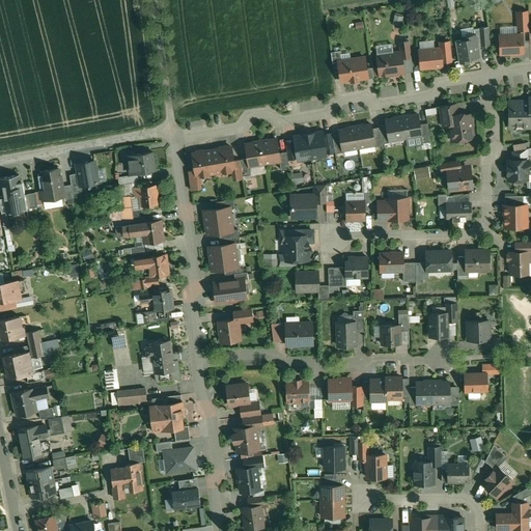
[(528,11),(516,11),(518,30),(529,30),(528,11)]
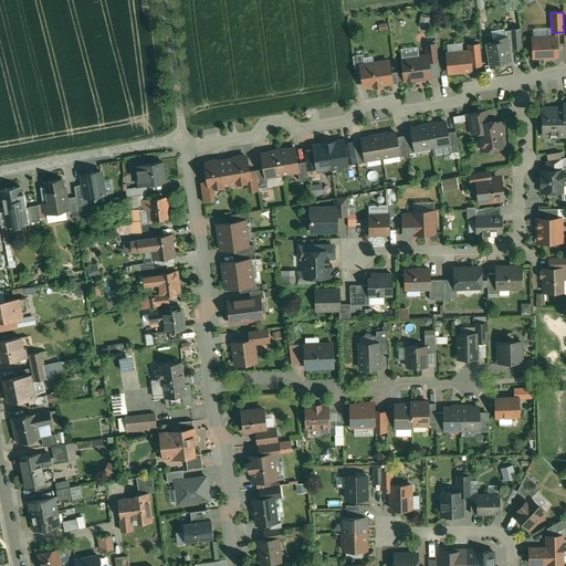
[(430,19),(420,17),(419,27),(428,29),(430,19)]
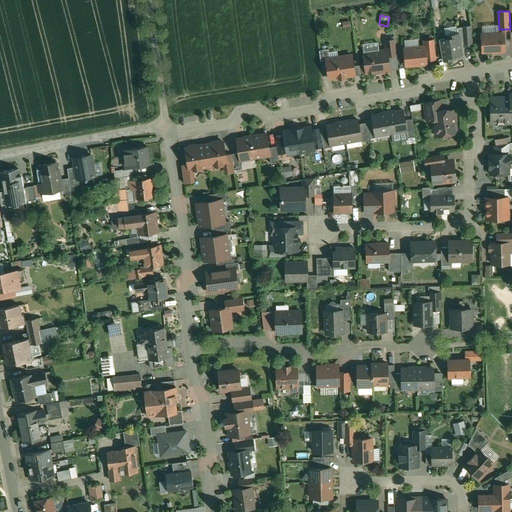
[(471,25),(457,28),(458,33),(459,33),(461,45),(472,43),(471,25)]
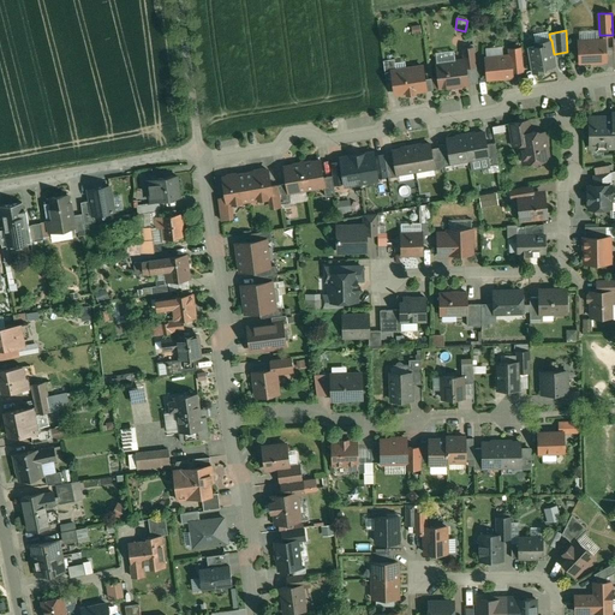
[(550,40),(535,42),(536,46),(529,48),(532,73),(544,71),(543,67),(555,65),(554,54),(551,40),(550,40)]
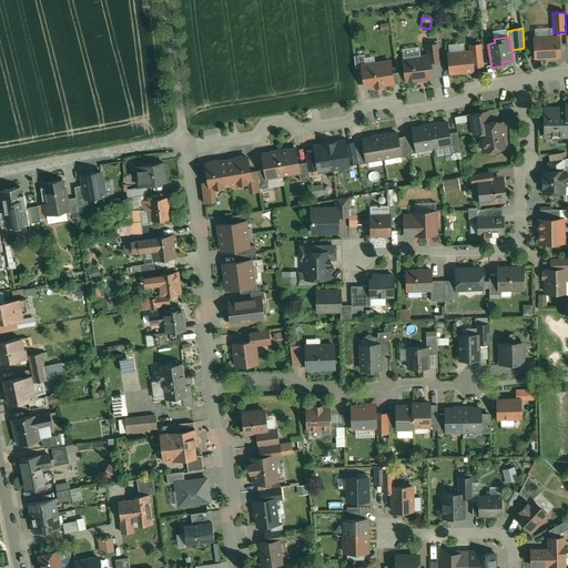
[(558,37),(535,38),(535,58),(559,57),(558,37)]
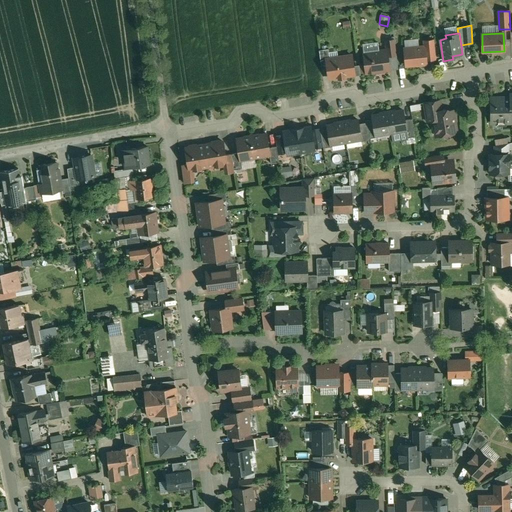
[(394,39),(385,40),(386,50),(387,50),(387,56),(396,55),(394,39)]
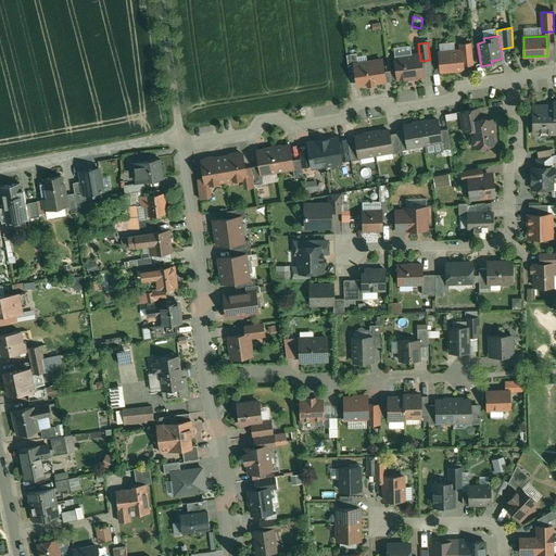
[(471,43),(459,45),(459,51),(460,51),(462,64),(472,63),(471,43)]
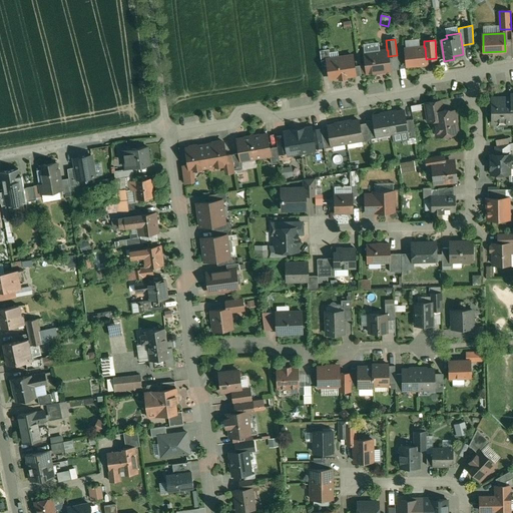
[(424,47),(405,49),(407,65),(427,63),(426,59),(425,47),(424,47)]
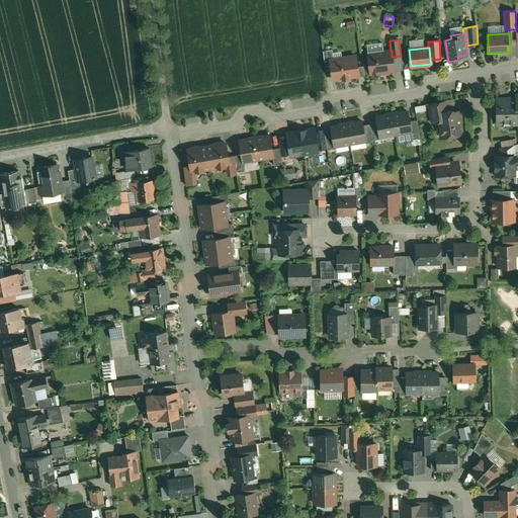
[(332,50),(323,51),(325,69),(331,68),(330,60),(334,59),(332,50)]
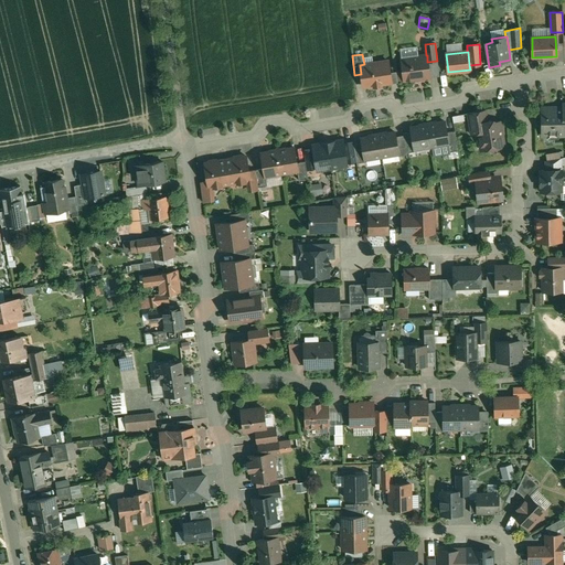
[(426,55),(402,59),(404,80),(429,77),(427,62),(427,55),(426,55)]
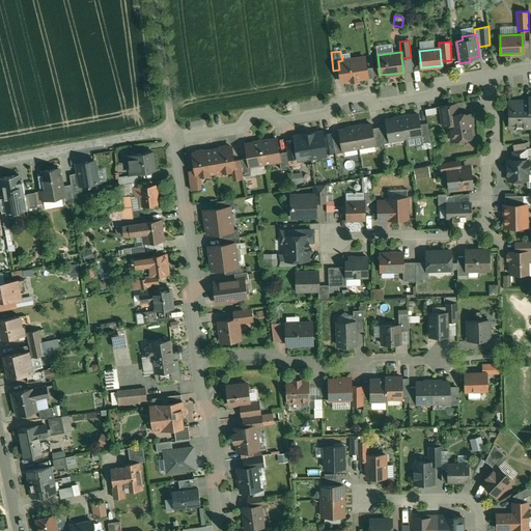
[(342,60),(338,61),(339,70),(341,81),(351,80),(352,81),(358,80),(358,79),(367,78),(366,68),(364,57),(342,60)]
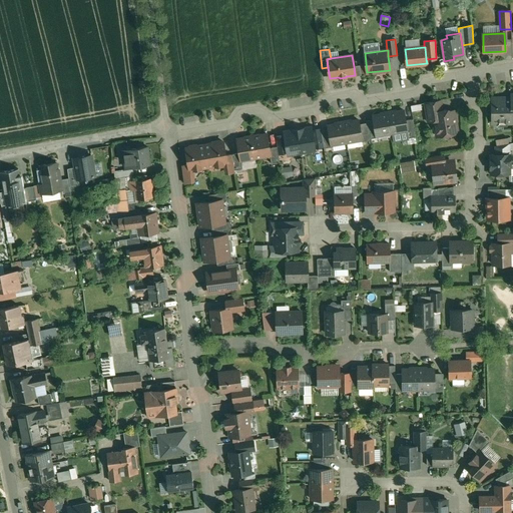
[(511,98),(492,98),(492,123),(512,122),(511,95),(511,98)]
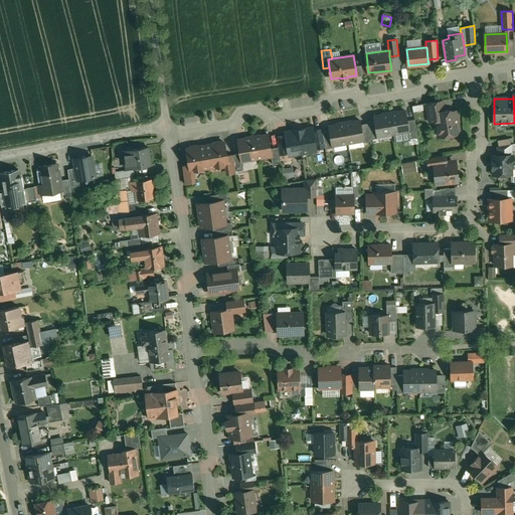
[(443,101),(425,104),(427,114),(445,111),(443,101)]
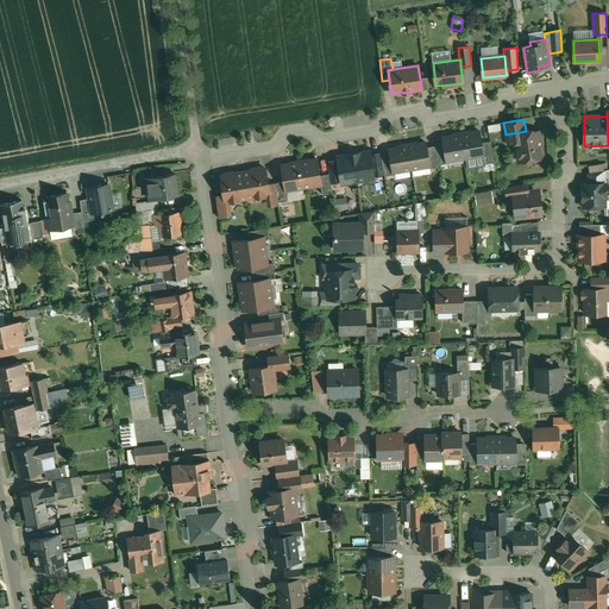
[(479,131),(470,133),(470,135),(462,136),(462,135),(460,135),(465,158),(483,155),(484,155),(482,143),(479,131)]
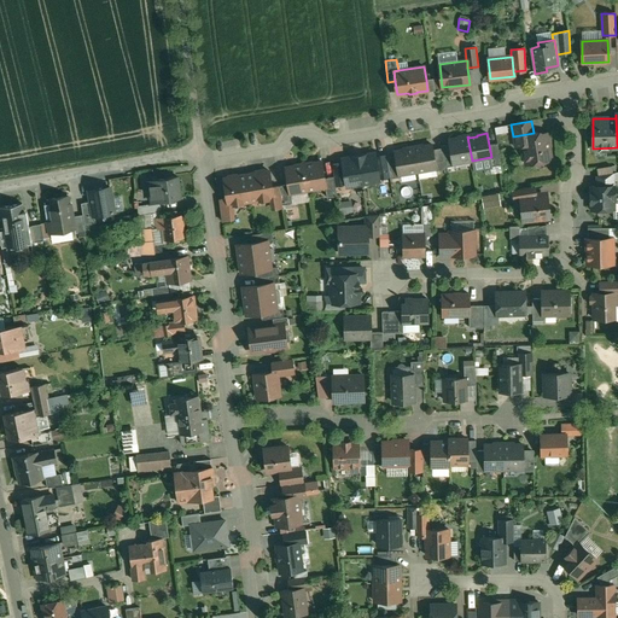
[(534,133),(513,136),(514,147),(523,146),(526,164),(552,161),(547,133),(538,134),(536,133),(534,133)]
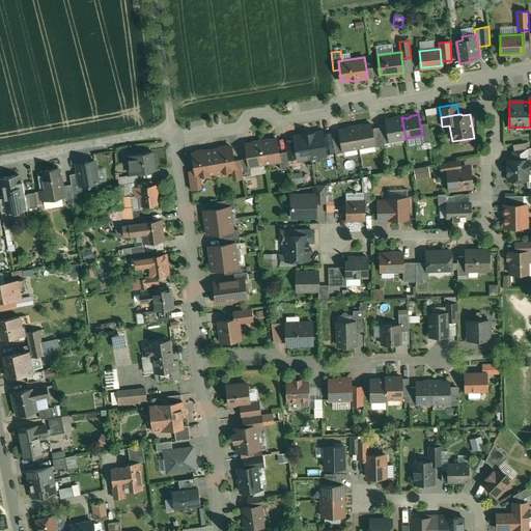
[(401,118),(394,119),(394,118),(386,120),(386,123),(388,135),(389,140),(390,140),(406,138),(401,117),(401,118)]
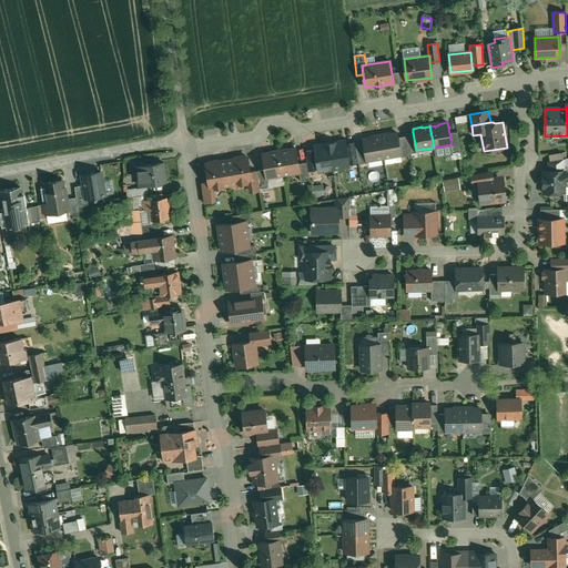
[(413,132),(405,133),(406,137),(407,145),(415,144),(413,132)]
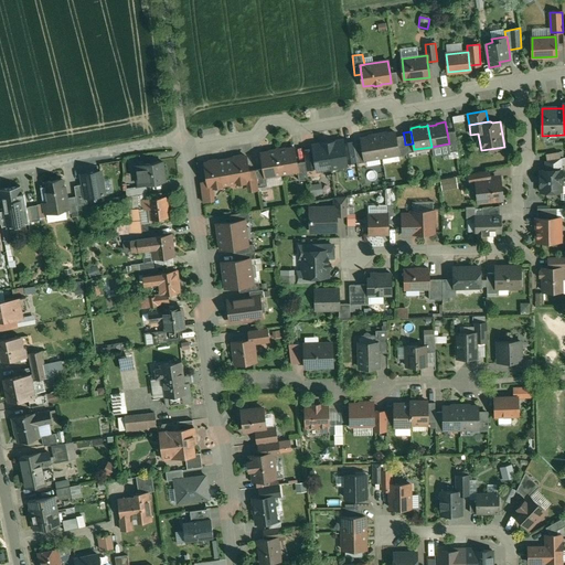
[(455,131),(447,132),(449,144),(448,144),(449,152),(458,151),(455,131)]
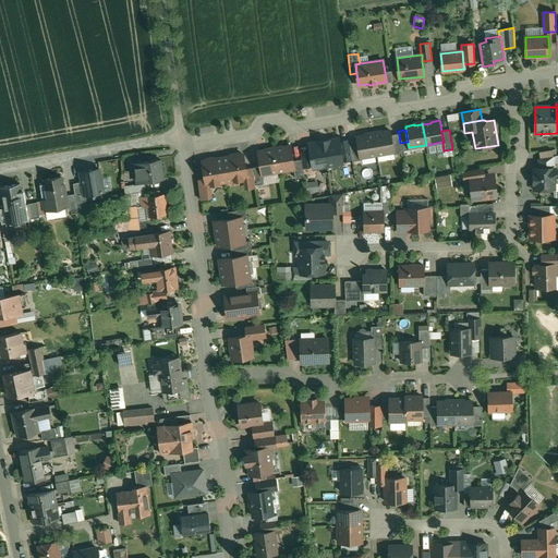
[(390,131),(378,133),(377,131),(373,132),(377,155),(393,153),(393,152),(392,146),(391,135),(390,131)]
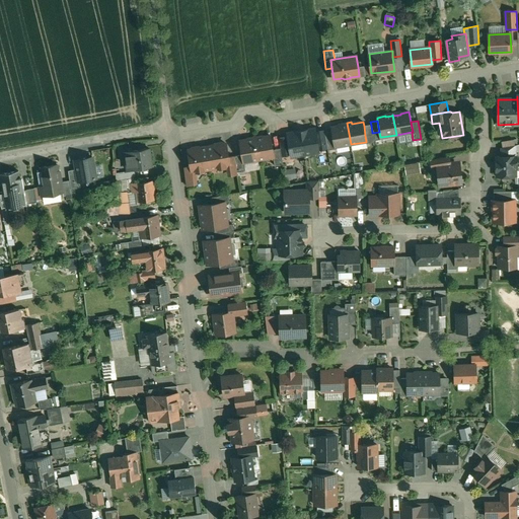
[(342,125),(330,127),(331,131),(334,141),(335,147),(351,144),(347,123),(343,124),(342,125)]
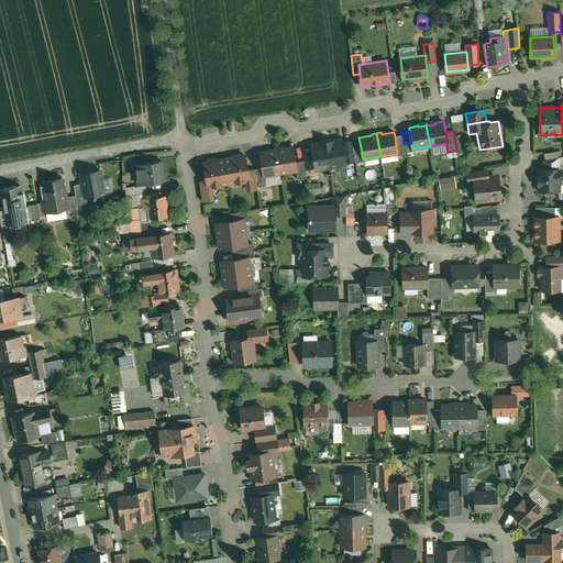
[(403,135),(395,136),(396,147),(404,146),(404,144),(403,135)]
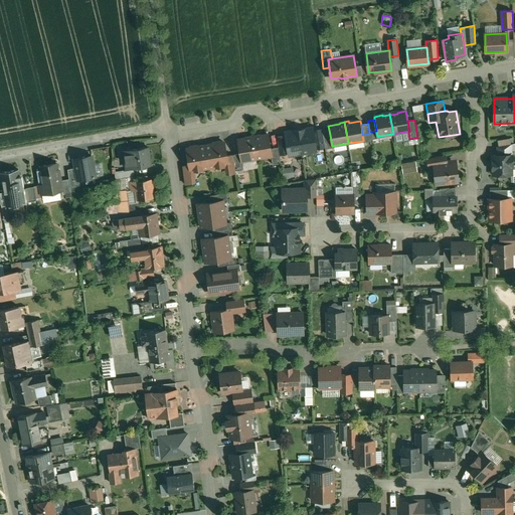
[(312,128),(303,130),(302,129),(299,130),(303,153),(316,150),(315,144),(313,131),(312,128)]
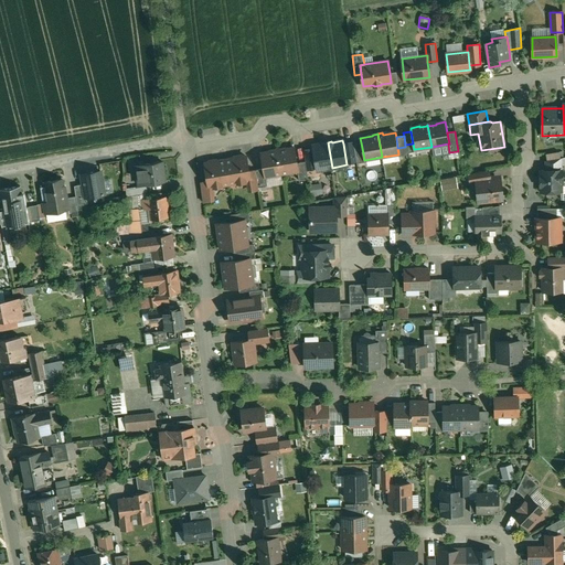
[(323,144),(312,146),(313,149),(316,163),(317,170),(332,168),(328,142),(323,142),(323,144)]
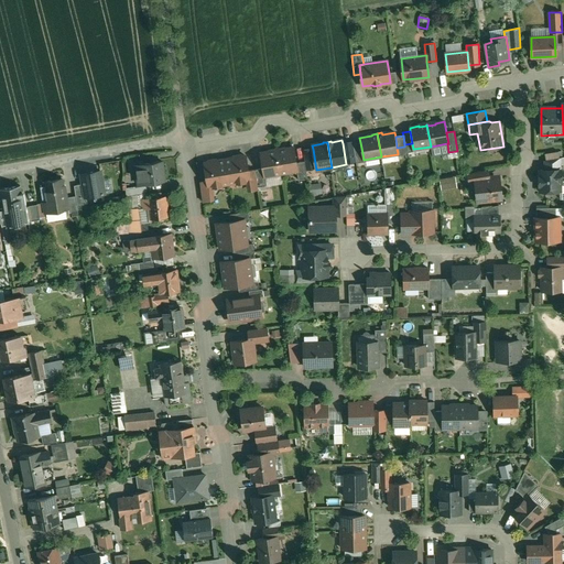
[(353,142),(343,143),(345,158),(355,155),(355,154),(353,143),(353,142)]
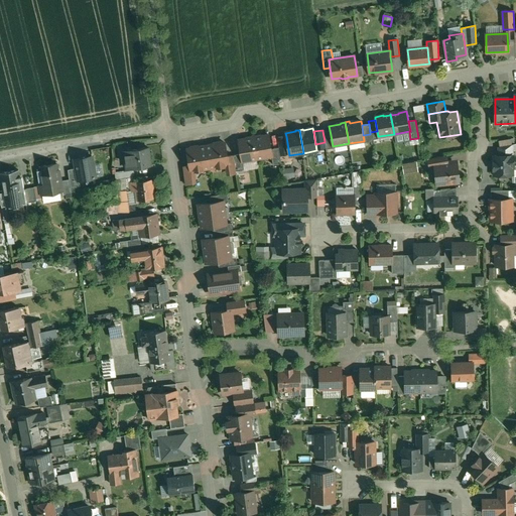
[(330,130),(323,131),(325,141),(332,140),(330,130)]
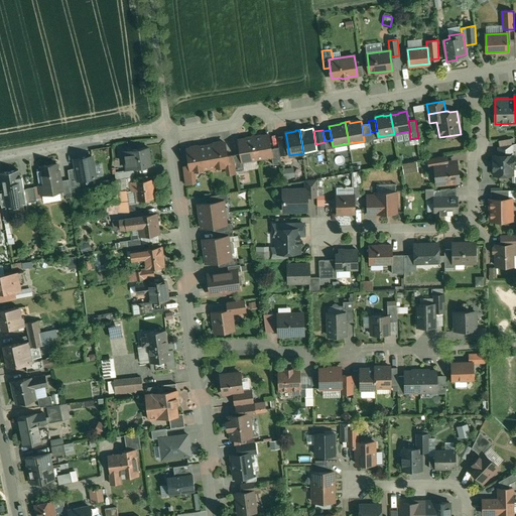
[(377,131),(370,132),(370,134),(371,140),(379,138),(379,136),(378,136),(377,131)]
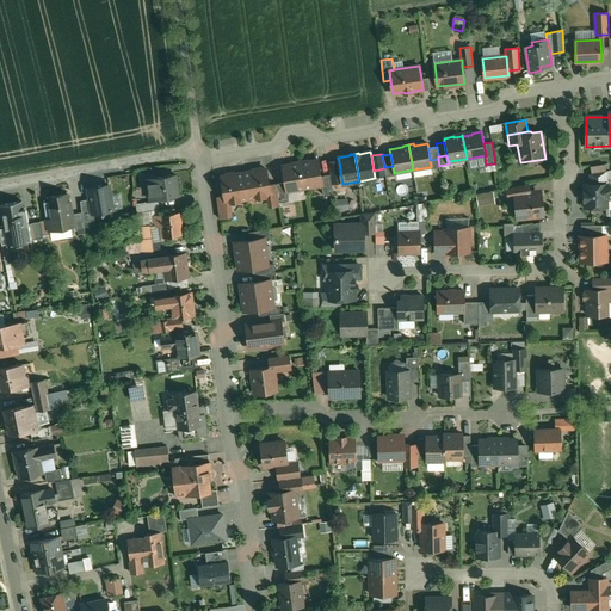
[(438,159),(430,160),(431,166),(431,167),(431,168),(440,167),(439,166),(438,159)]
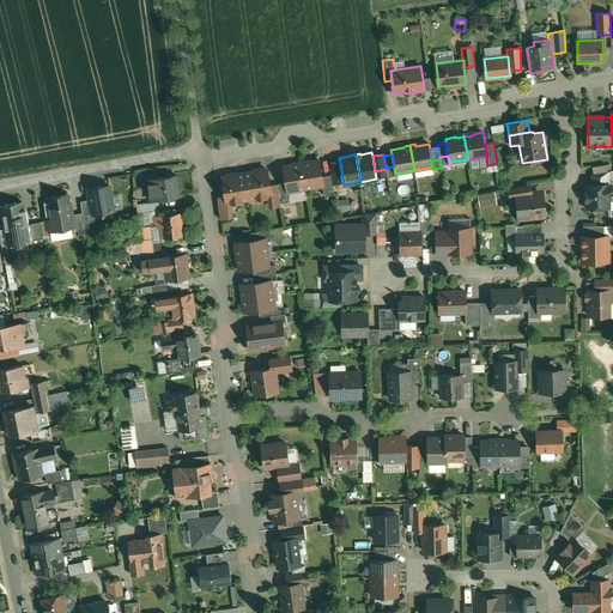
[(319,161),(301,163),(305,188),(322,186),(323,186),(322,177),(319,161)]
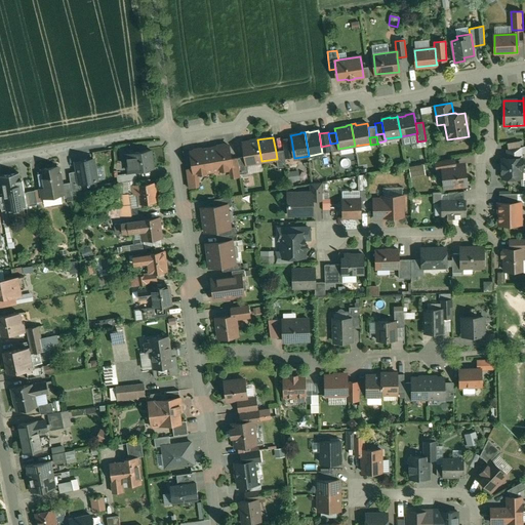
[(291,138),(282,139),(283,150),(284,153),(293,152),(291,138)]
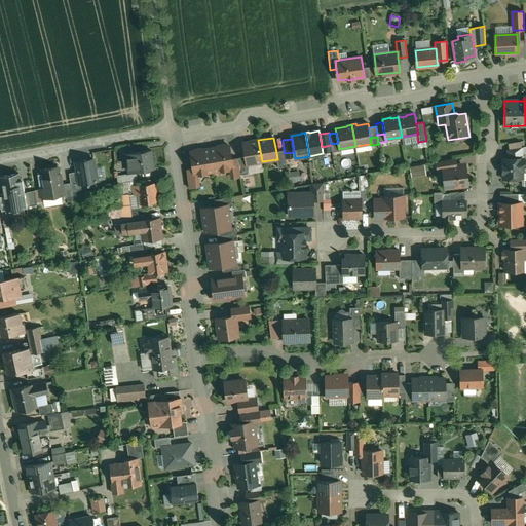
[(258,140),(243,143),(246,157),(247,164),(248,164),(262,161),(258,140)]
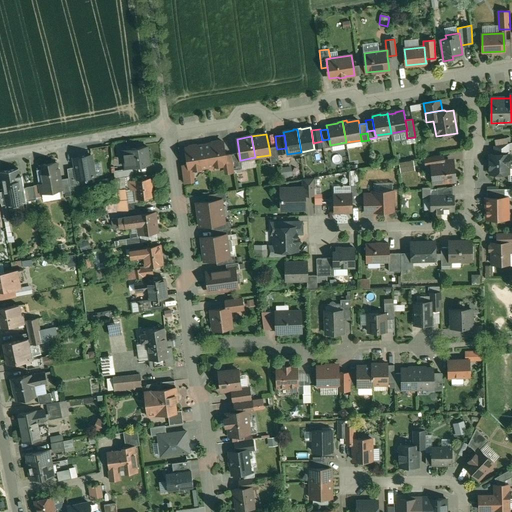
[(329,139),(322,140),(322,141),(323,148),(331,147),(330,145),(329,139)]
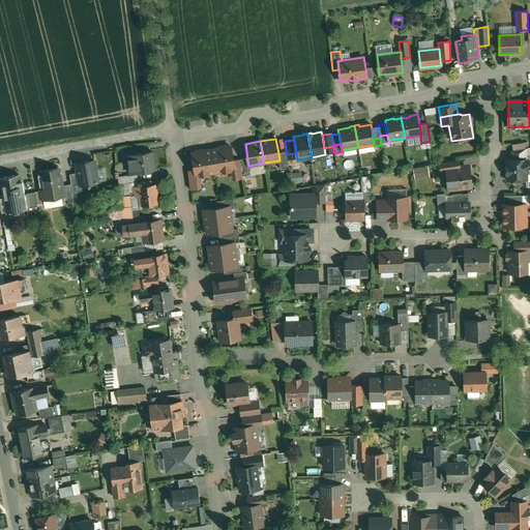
[(231,146),(211,149),(215,172),(234,169),(235,169),(233,160),(231,146)]
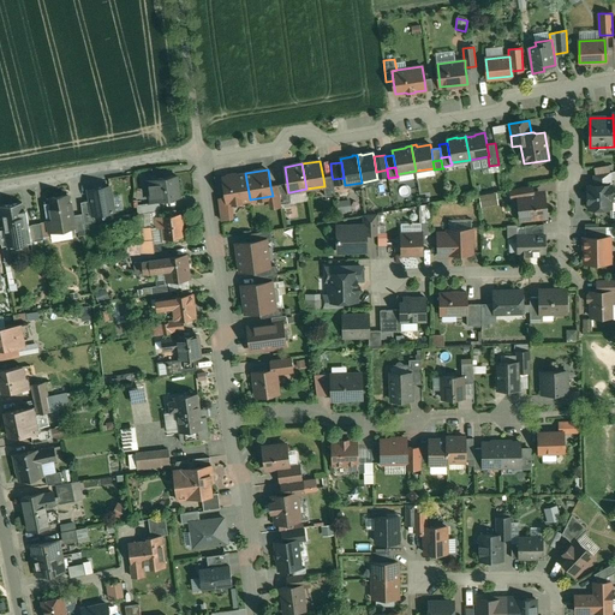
[(610,172),(593,175),(593,185),(610,185),(610,172)]
